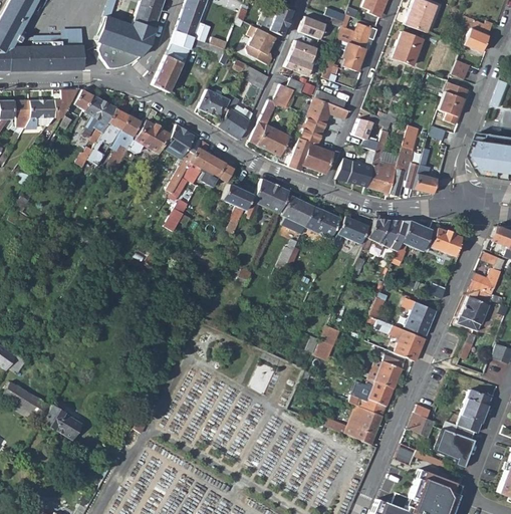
[(0,69),(84,69),(83,48),(83,44),(60,45),(32,46),(10,47),(36,0),(9,0),(4,8),(0,16),(0,69)]
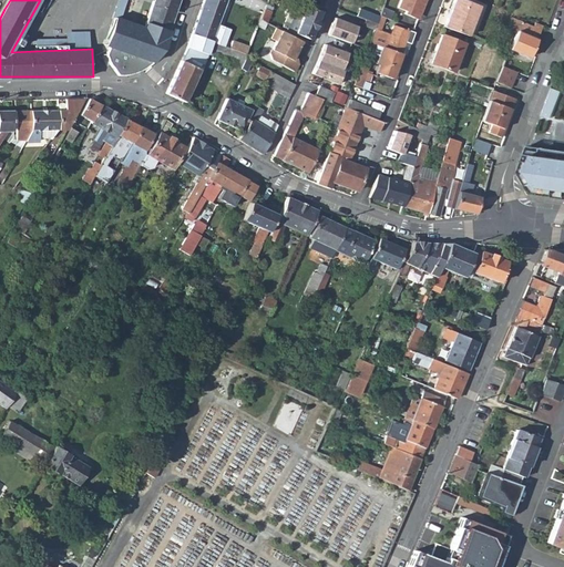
[(122,18),(127,0),(121,0),(108,40),(113,41),(120,23),(145,32),(147,27),(122,18)]
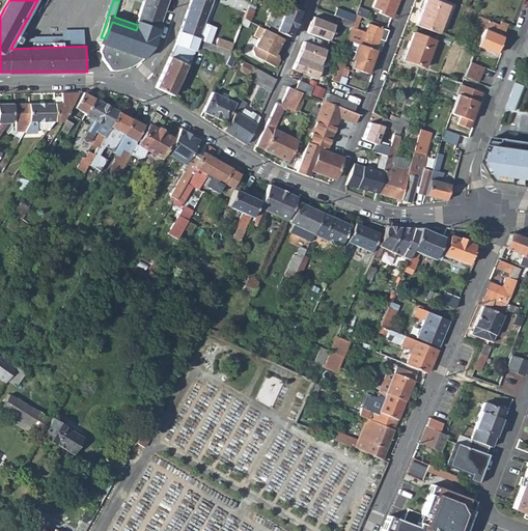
[(112,22),(106,38),(102,51),(103,53),(107,54),(105,59),(114,71),(116,71),(120,70),(127,68),(132,66),(137,63),(141,60),(146,56),(149,52),(158,37),(170,0),(146,0),(138,25),(136,30),(112,22)]
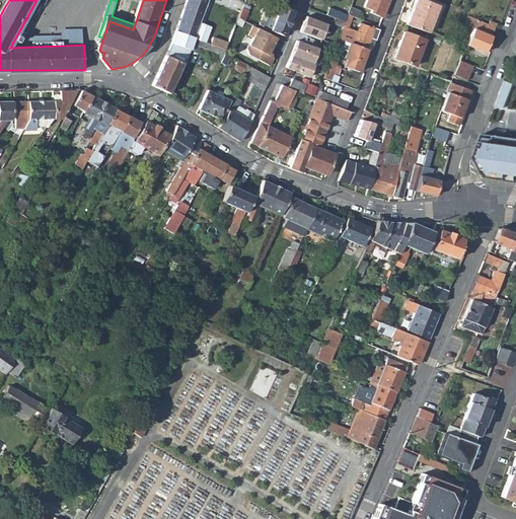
[(188,0),(185,11),(173,44),(193,51),(197,39),(207,42),(210,35),(213,26),(202,23),(204,17),(213,20),(217,8),(209,5),(210,0),(188,0)]
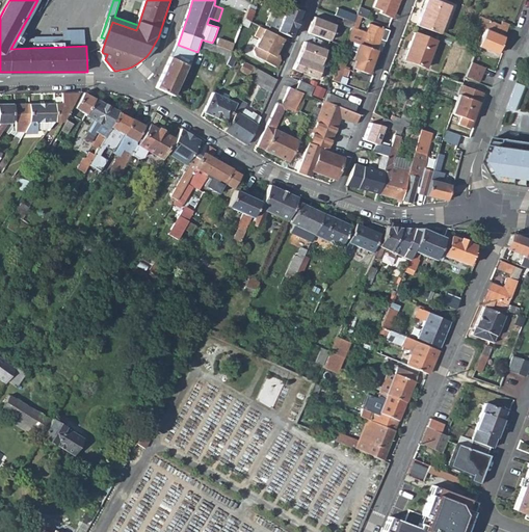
[(280,6),(276,5),(275,8),(272,10),(267,24),(271,26),(271,27),(291,35),(295,26),(296,26),(302,9),(282,0),(282,1),(280,6)]
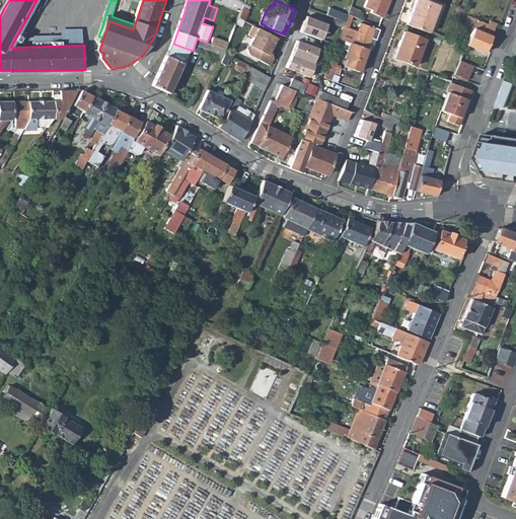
[(370,0),(368,7),(375,10),(374,12),(383,16),(388,0),(370,0)]
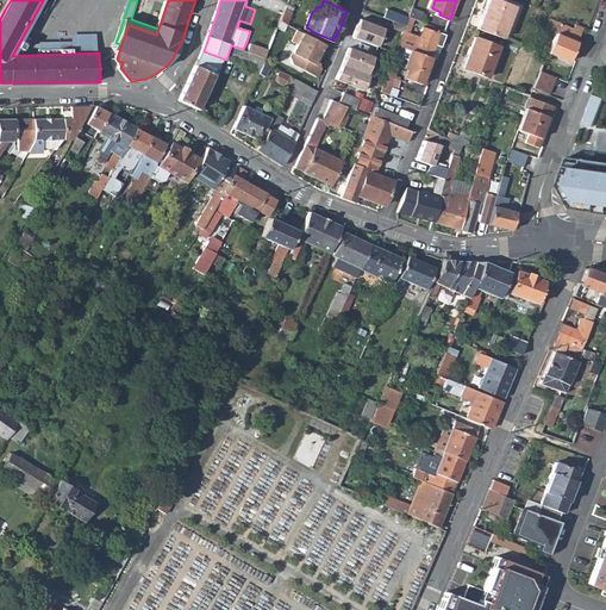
[(461,0),(456,0),(450,19),(455,20),(461,0)]
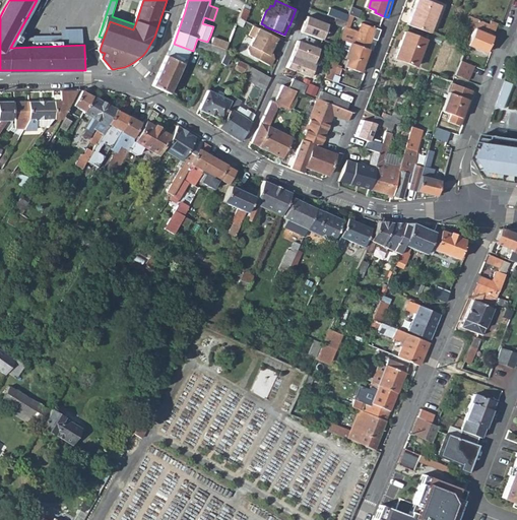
[(429,0),(418,0),(409,24),(431,31),(441,4),(429,0)]
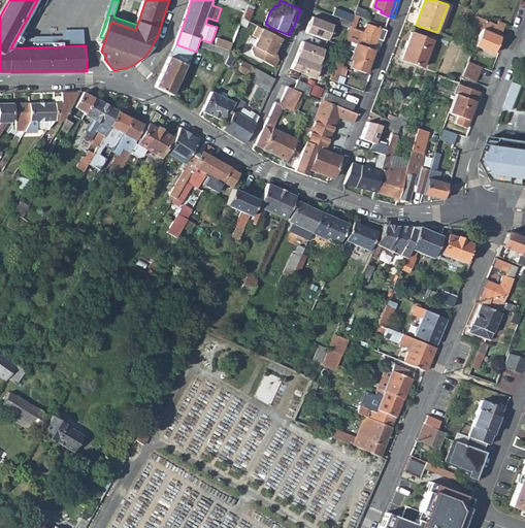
[(250,7),(245,17),(251,21),(255,10),(250,7)]
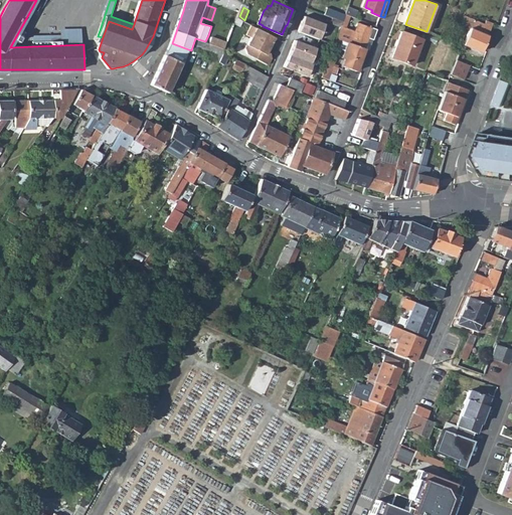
[(329,7),(327,14),(335,17),(338,18),(340,11),(329,7)]
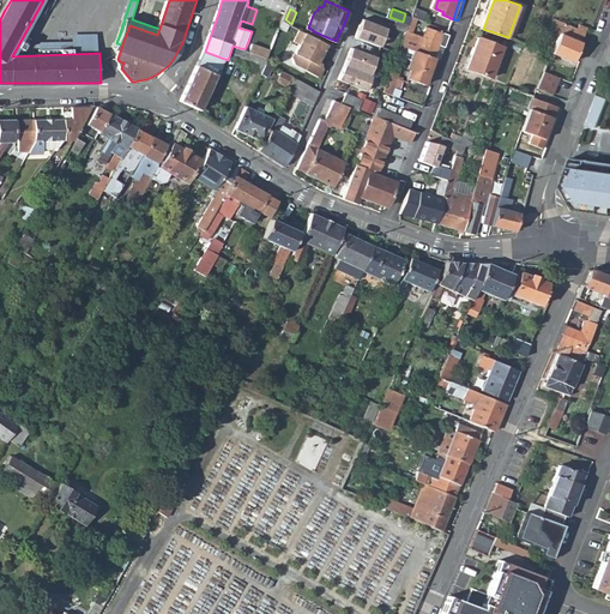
[(414,13),(412,17),(421,19),(424,20),(428,12),(416,8),(414,13)]
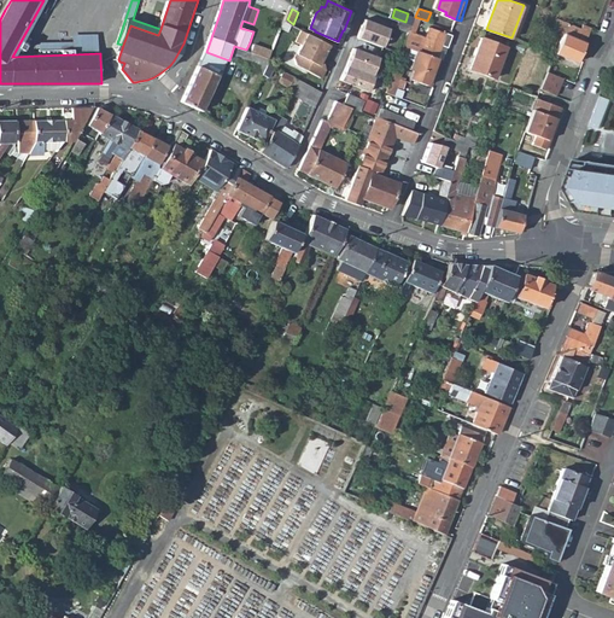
[(408,13),(405,22),(413,25),(415,17),(408,13)]
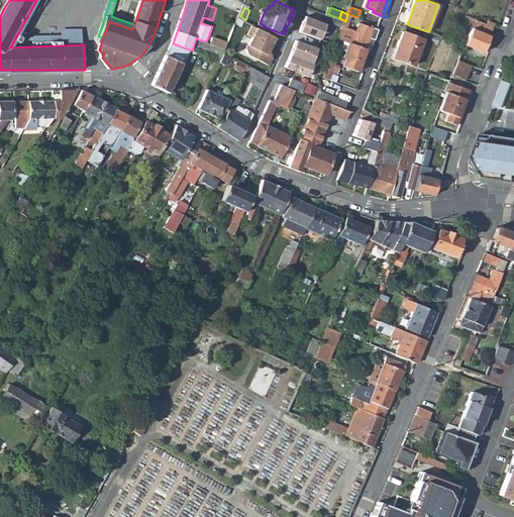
[(343,26),(339,37),(346,40),(351,26),(354,16),(347,14),(345,21),(343,26)]
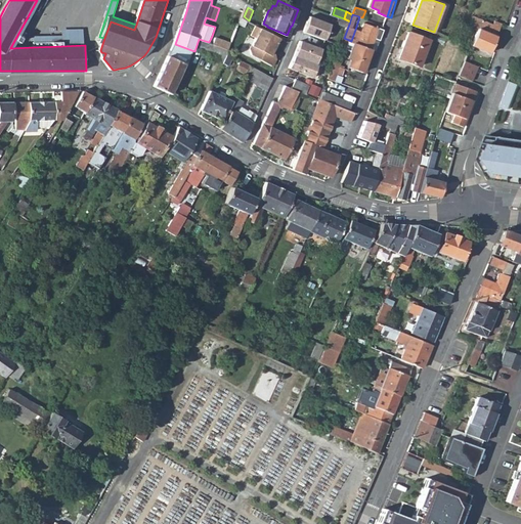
[(333,24),(311,15),(306,32),(327,40),(333,24)]
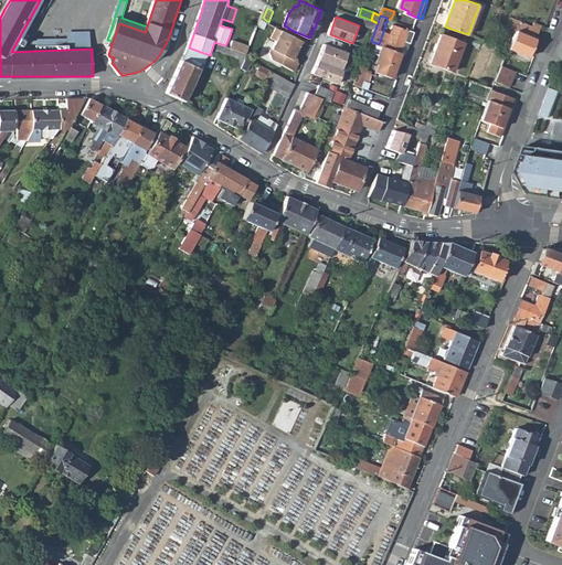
[(512,17),(508,29),(517,32),(521,21),(512,17)]
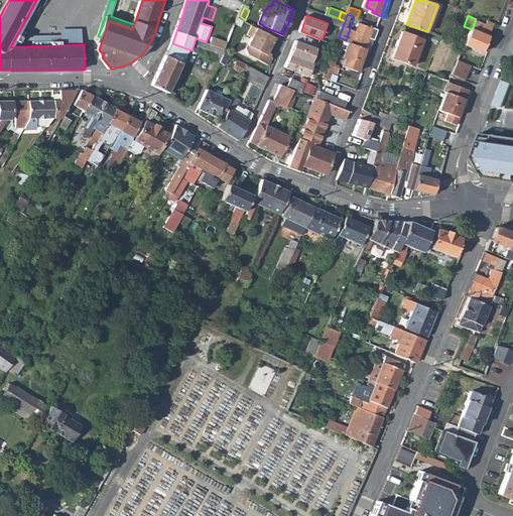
[(336,17),(334,23),(343,26),(345,21),(339,18),(336,17)]
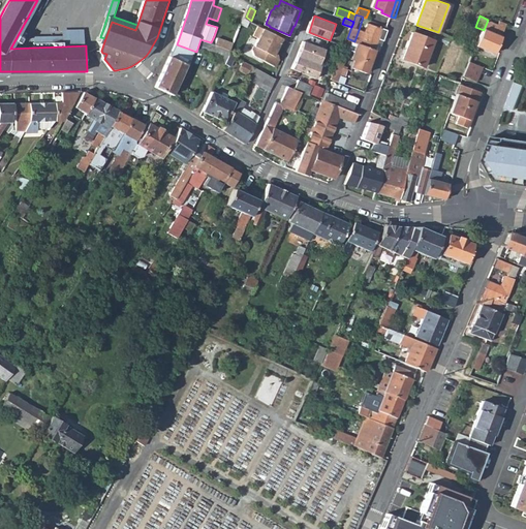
[(484,30),(478,41),(477,45),(496,53),(508,24),(501,21),(500,24),(488,20),(484,30)]
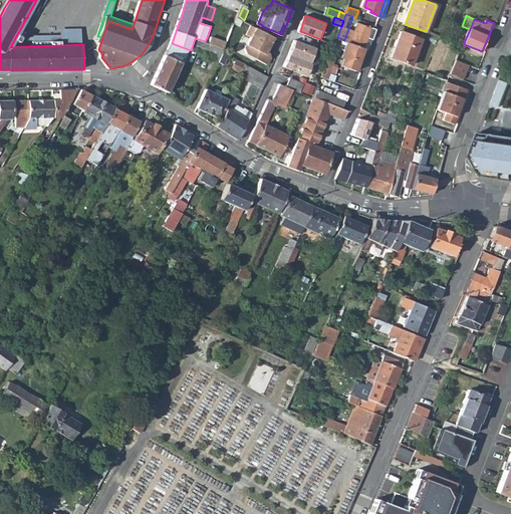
[(356,28),(351,42),(365,47),(369,37),(373,38),(377,29),(358,22),(356,28)]
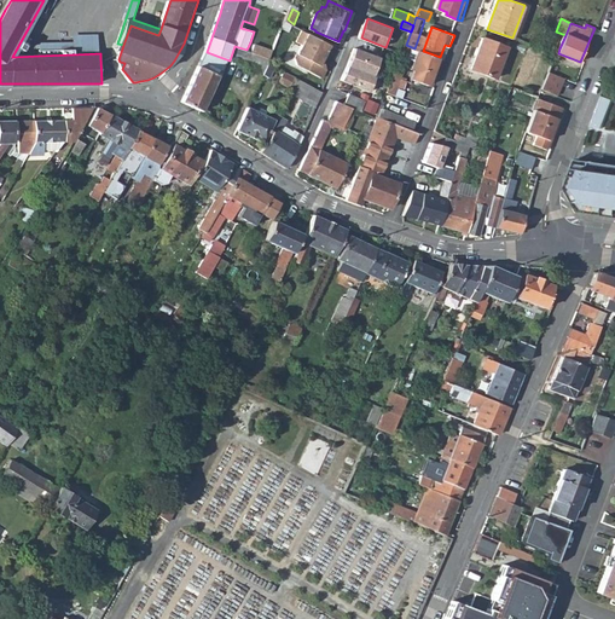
[(296,58),(297,64),(321,77),(328,69),(325,63),(321,61),(325,56),(328,58),(334,46),(305,30),(299,41),(303,44),(296,58)]
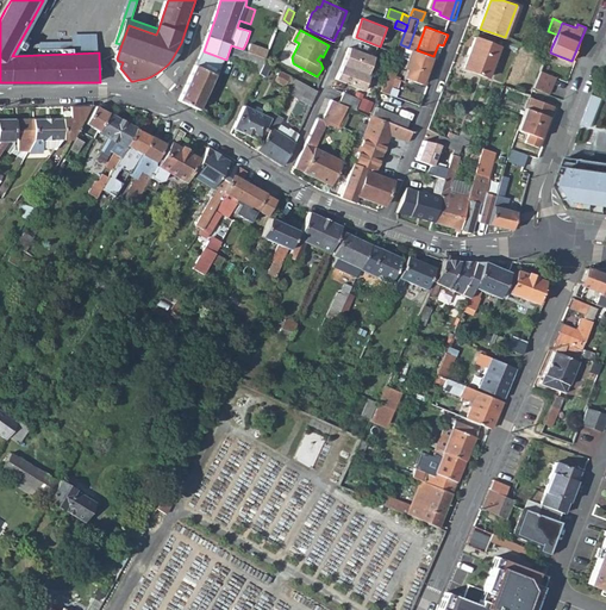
[(414,31),(408,48),(417,50),(423,33),(414,31)]
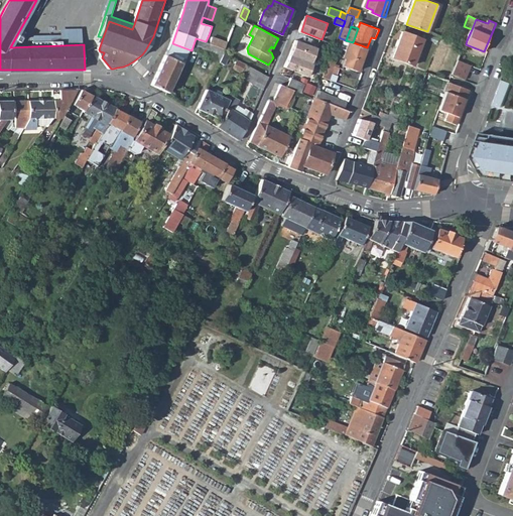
[(32,35),(32,41),(60,40),(60,45),(84,44),(83,30),(63,30),(63,34),(32,35)]
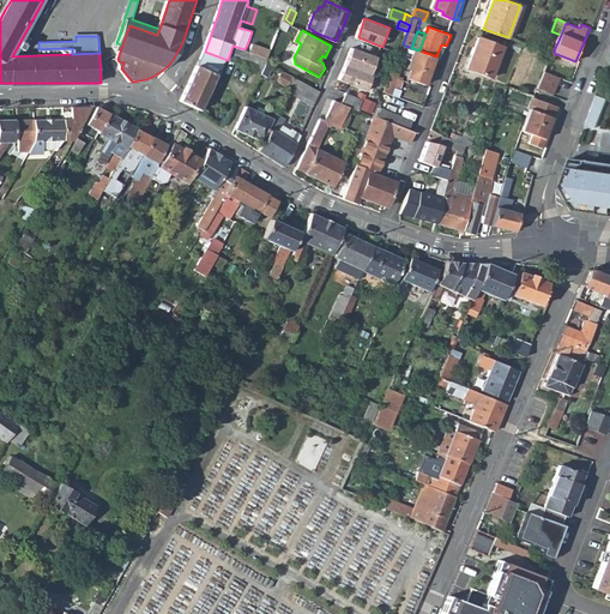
[(549,36),(547,46),(554,48),(557,38),(549,36)]
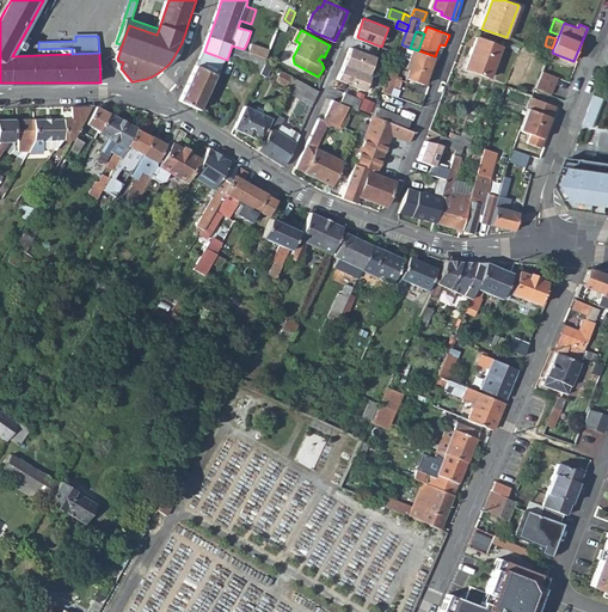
[(478,47),(474,47),(467,67),(492,77),(504,46),(480,37),(478,47)]
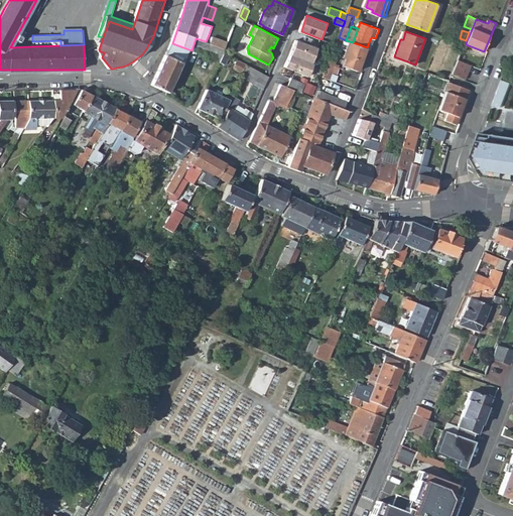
[(206,41),(227,48),(230,42),(209,35),(206,41)]
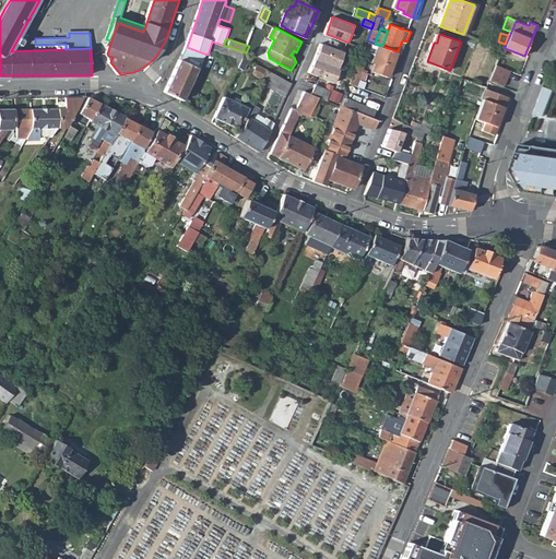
[(367,40),(359,62),(366,64),(370,51),(376,54),(373,62),(376,63),(374,71),(389,75),(398,51),(382,46),(375,44),(367,40)]
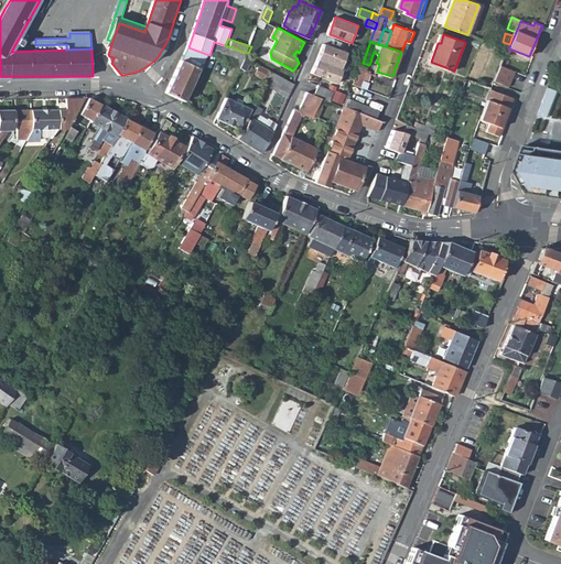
[(406,41),(401,52),(407,54),(410,42),(406,41)]
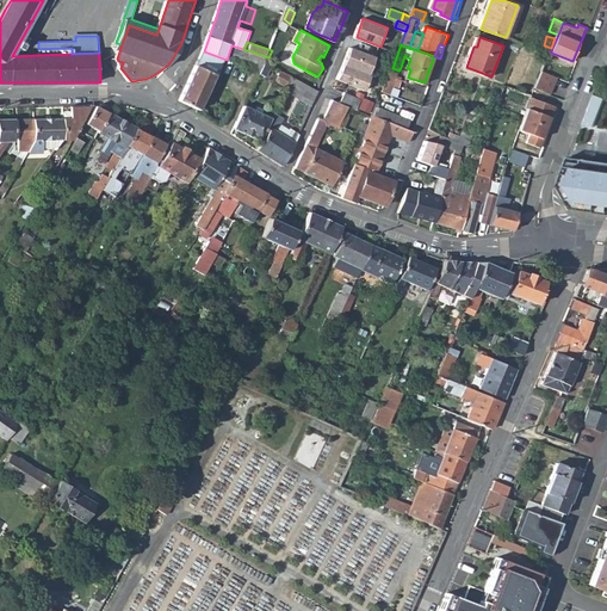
[(231,45),(227,60),(261,73),(267,62),(268,57),(243,49),(231,45)]
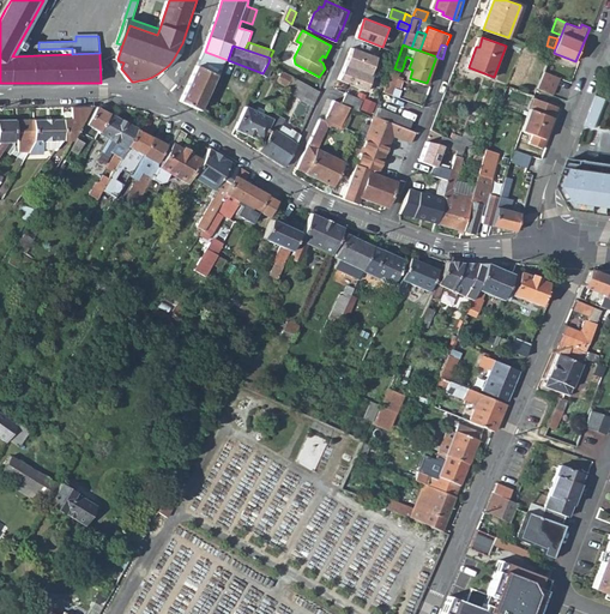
[(379,56),(354,47),(346,65),(372,74),(379,56)]
